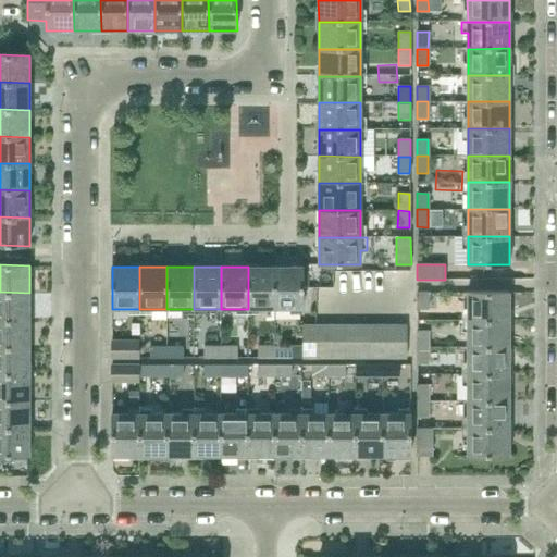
[(248,309),(275,309),(275,267),(248,267),(248,309)]
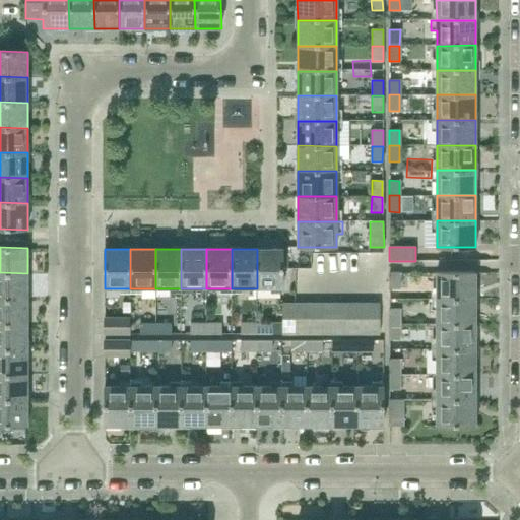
[(282,288),(282,284),(282,249),(257,249),(257,288),(282,288)]
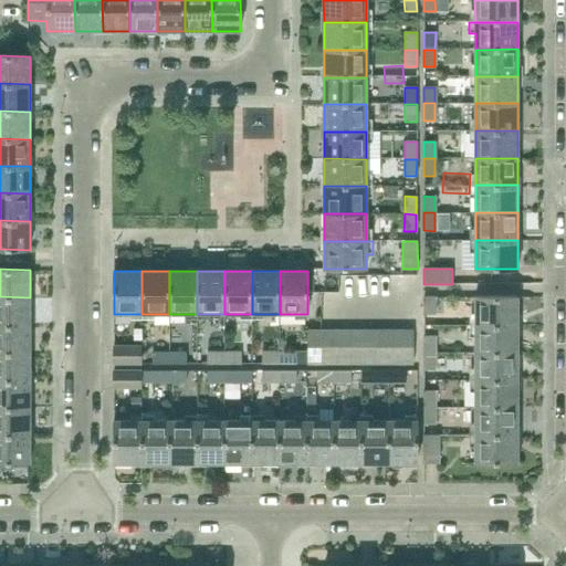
[(0,324),(30,325),(30,297),(0,296),(0,324)]
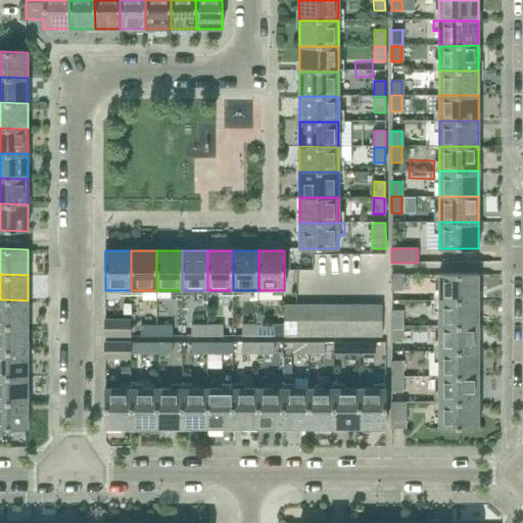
[(391,291),(402,291),(402,275),(391,275),(391,291)]
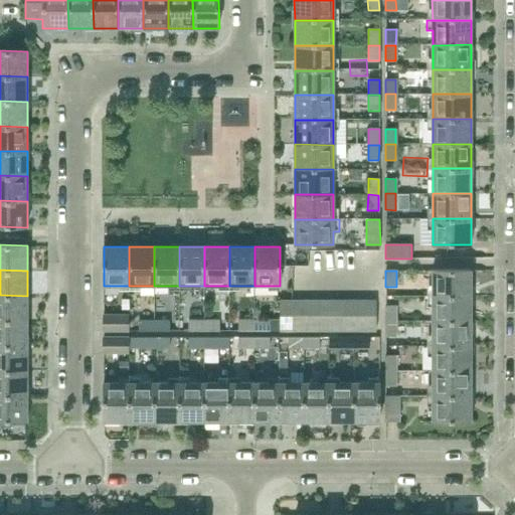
[(471,297),(471,271),(432,271),(432,297),(471,297)]
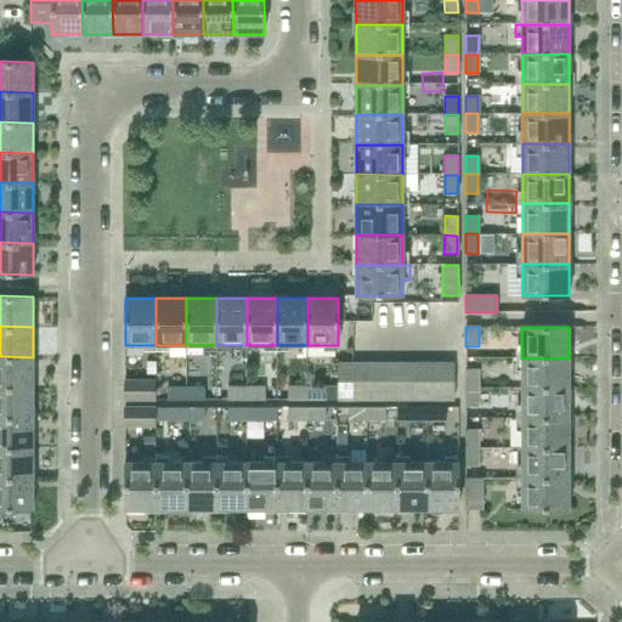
[(0,386),(33,388),(33,357),(0,356),(0,386)]
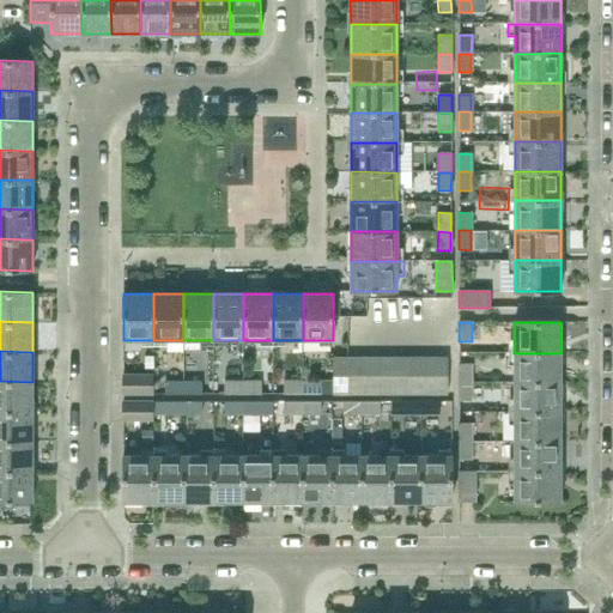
[(560,383),(560,353),(514,353),(515,383),(560,383)]
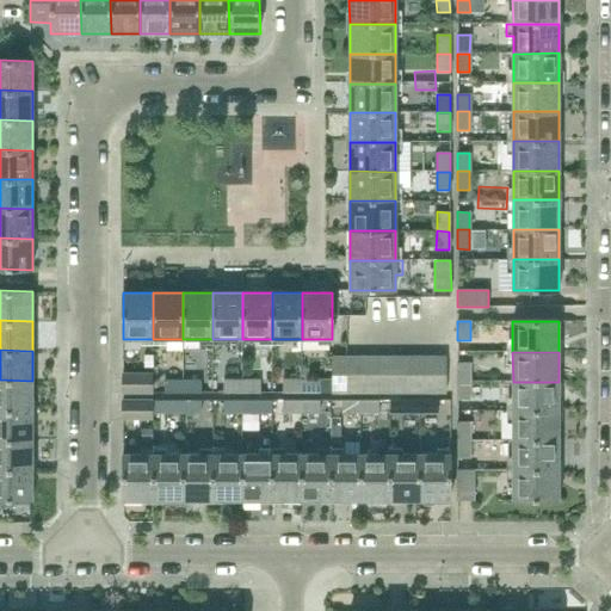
[(332,393),(347,393),(347,357),(332,357),(332,393)]
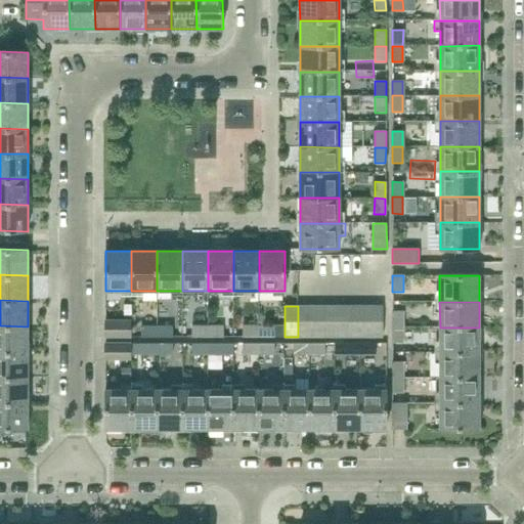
[(310,337),(310,306),(298,306),(298,337),(310,337)]
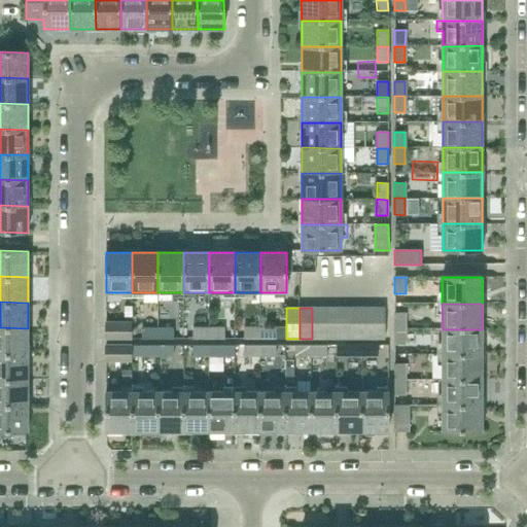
[(323,339),(323,308),(312,308),(312,339),(323,339)]
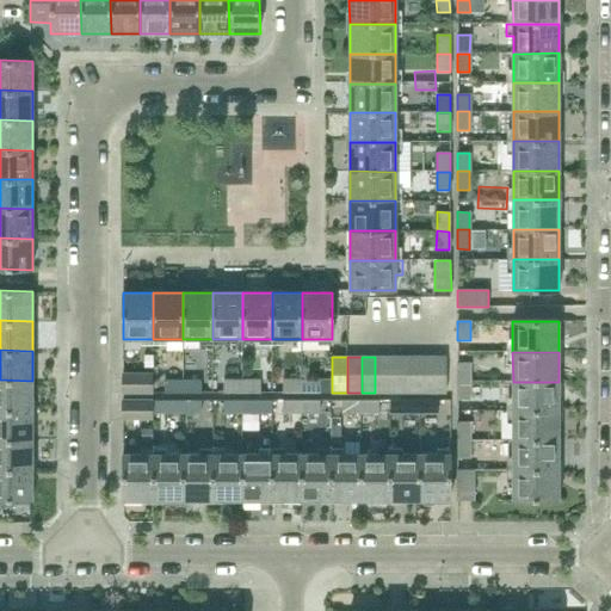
[(389,393),(389,357),(375,357),(375,393),(389,393)]
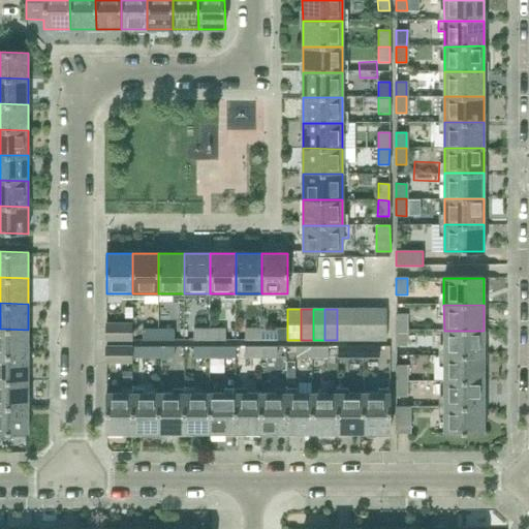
[(337,340),(349,340),(349,309),(337,309),(337,340)]
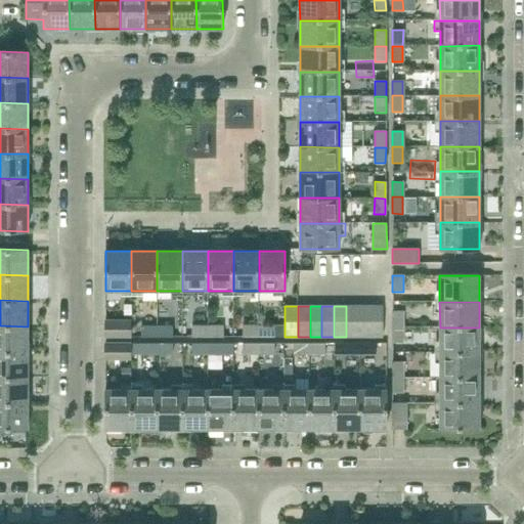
[(358,337),(358,306),(346,306),(346,337),(358,337)]
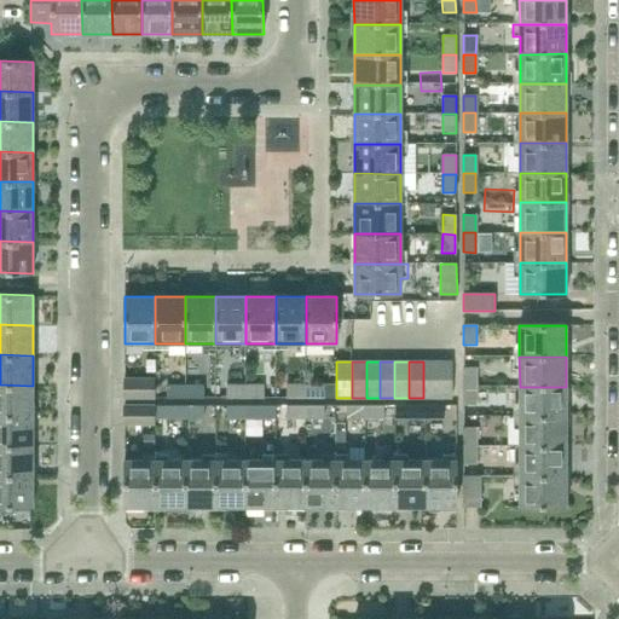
[(437,398),(437,362),(423,362),(423,398),(437,398)]
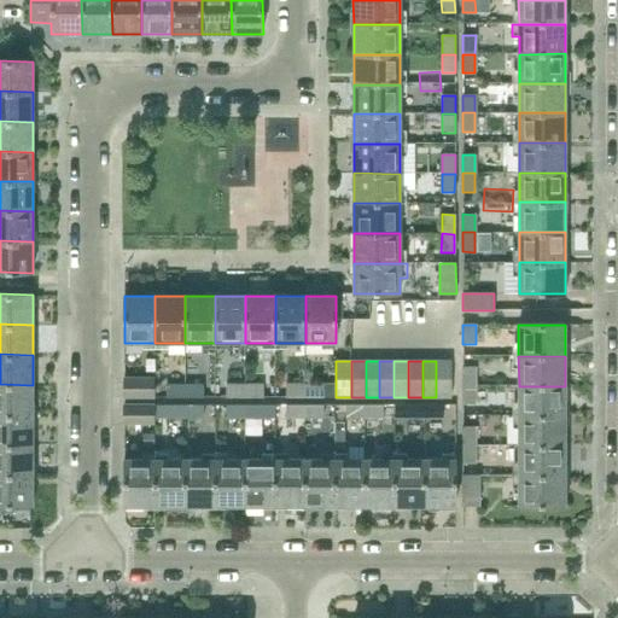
[(452,397),(452,361),(436,361),(436,397),(452,397)]
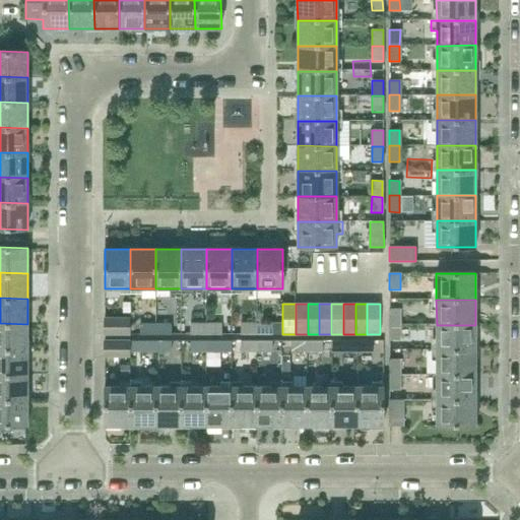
[(400,340),(400,324),(400,309),(389,309),(389,339),(400,340)]
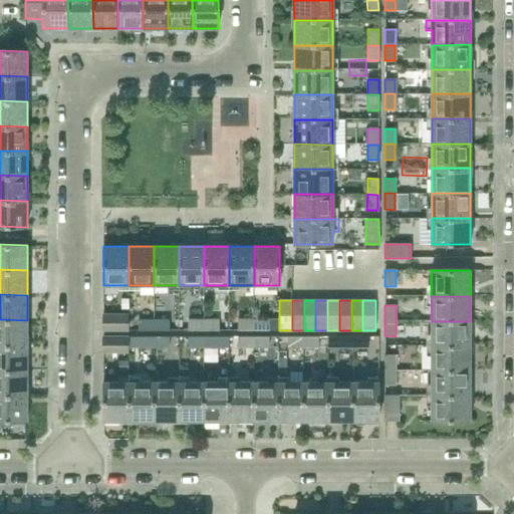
[(129,330),(129,314),(103,314),(103,330),(129,330)]
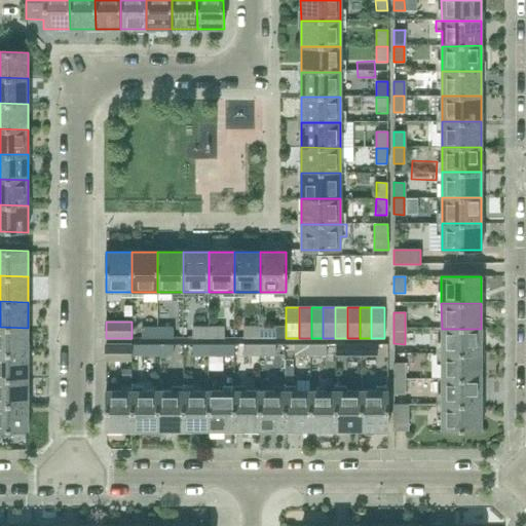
[(0,352),(28,352),(28,328),(0,327),(0,352)]
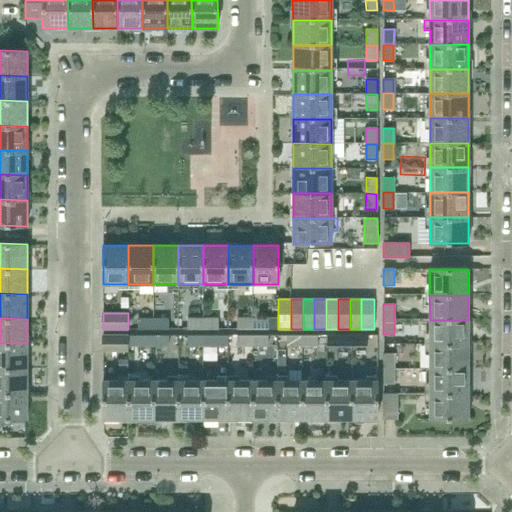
[(138,329),(153,329),(153,318),(139,318),(138,329)]
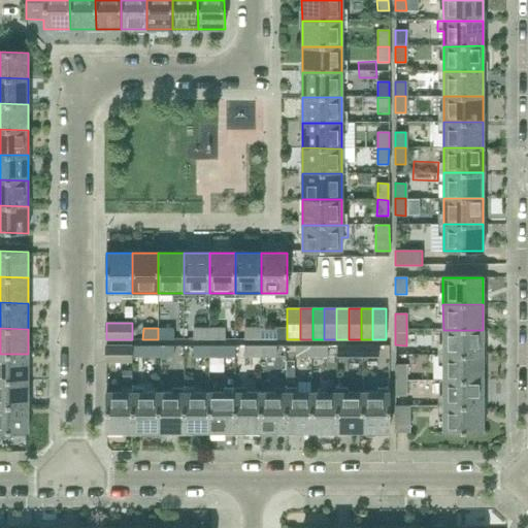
[(158,339),(170,339),(174,339),(174,328),(158,328),(158,339)]
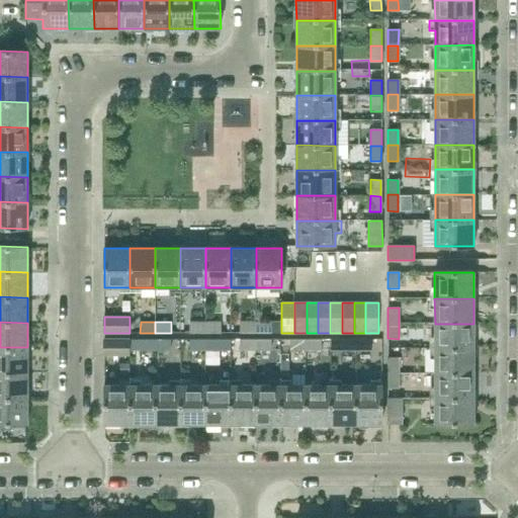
[(189,333),(206,333),(206,322),(189,322),(189,333)]
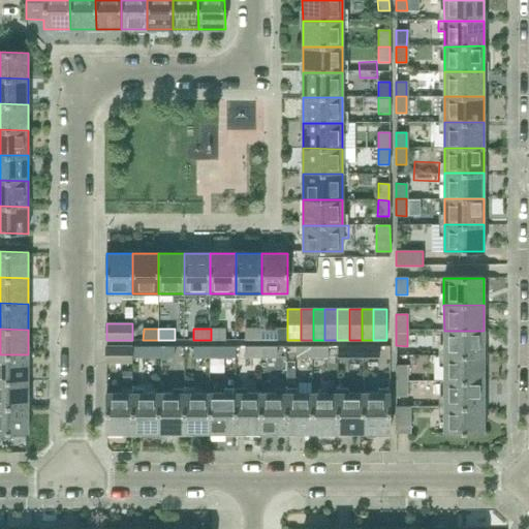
[(211,329),(211,340),(225,340),(225,329),(211,329)]
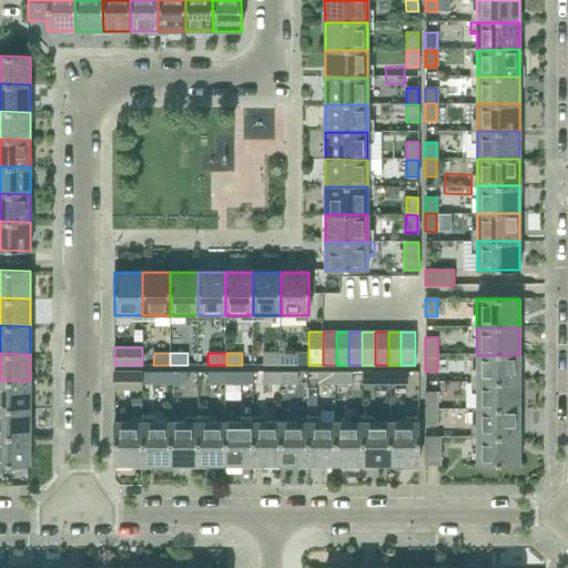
[(281,365),(281,354),(263,353),(263,365),(281,365)]
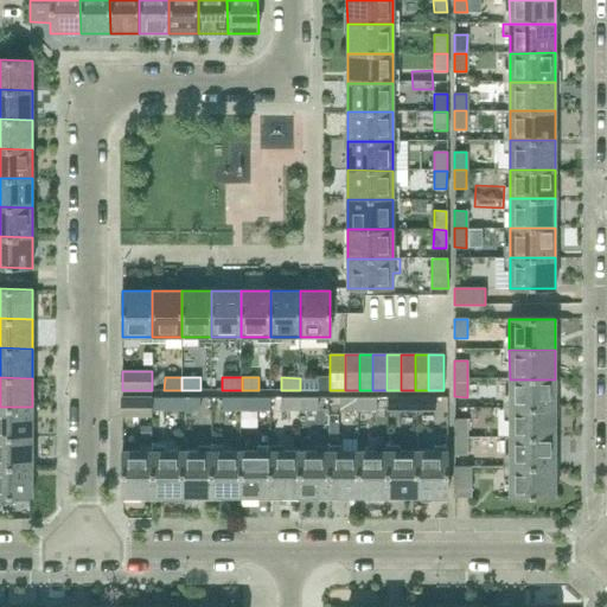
[(300,378),(300,390),(318,390),(318,378),(300,378)]
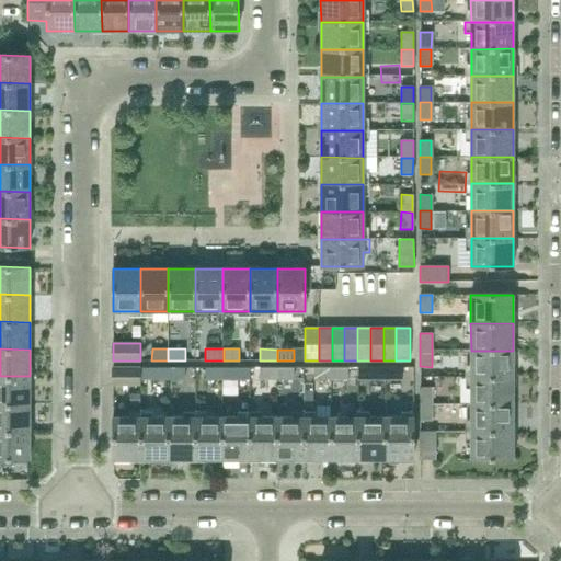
[(513,377),(513,351),(471,351),(471,377),(513,377)]
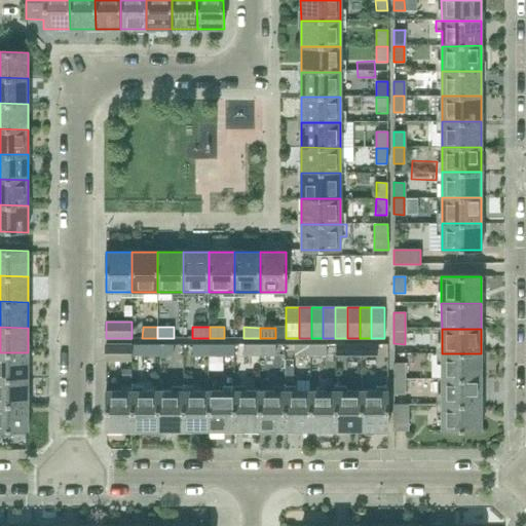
[(106,361),(132,361),(132,344),(106,344),(106,361)]
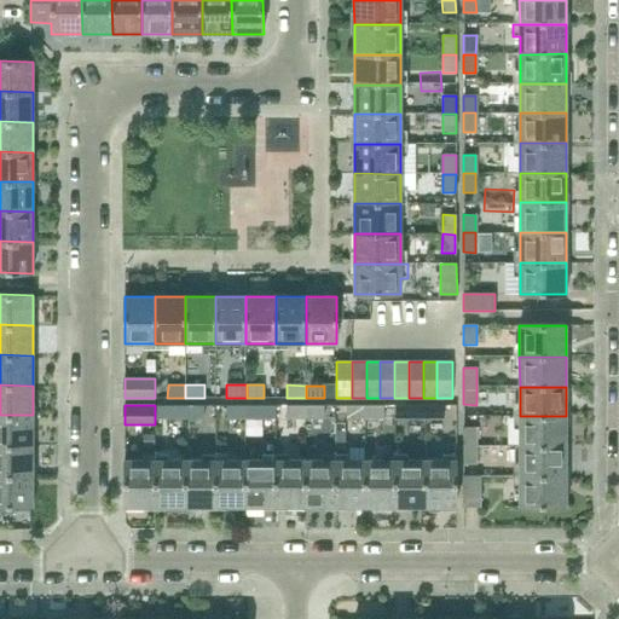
[(185,418),(185,405),(167,405),(167,418),(185,418)]
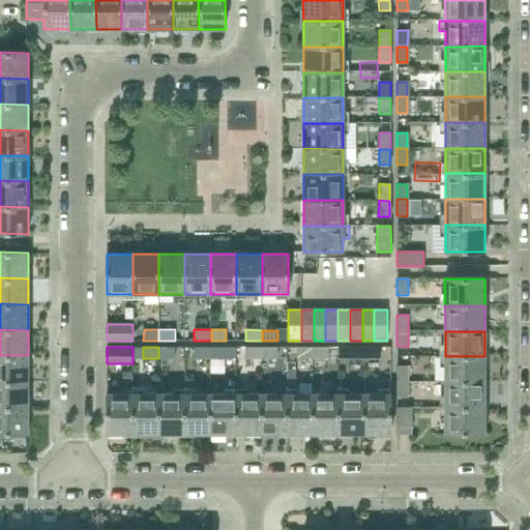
[(158,347),(158,358),(175,358),(175,347),(158,347)]
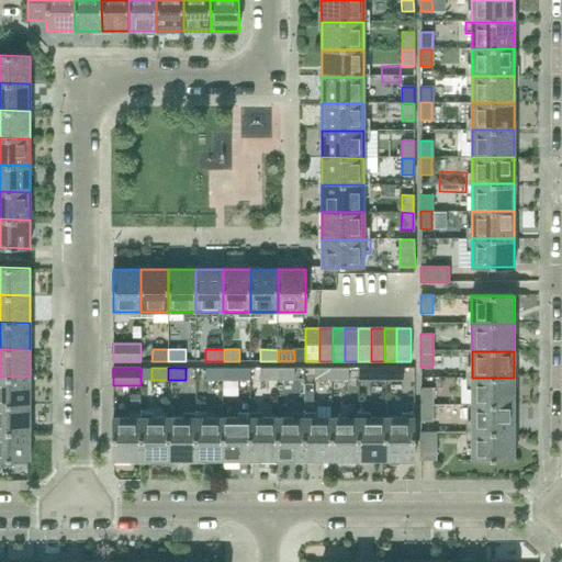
[(223,380),(223,368),(205,368),(205,380),(223,380)]
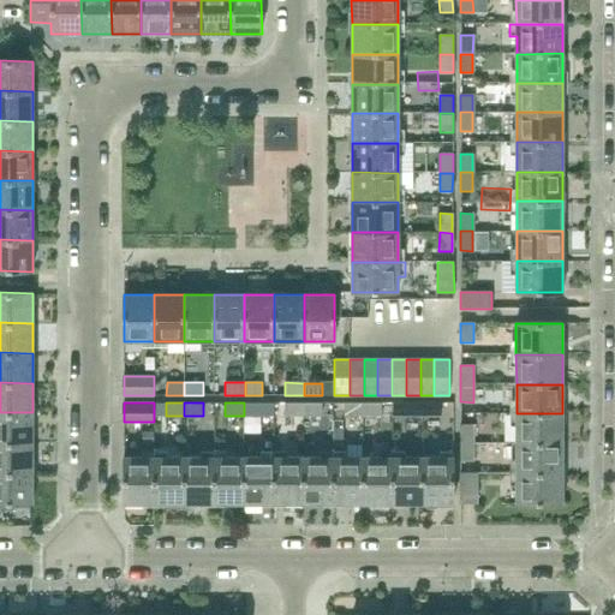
[(244,402),(244,416),(262,416),(262,402),(244,402)]
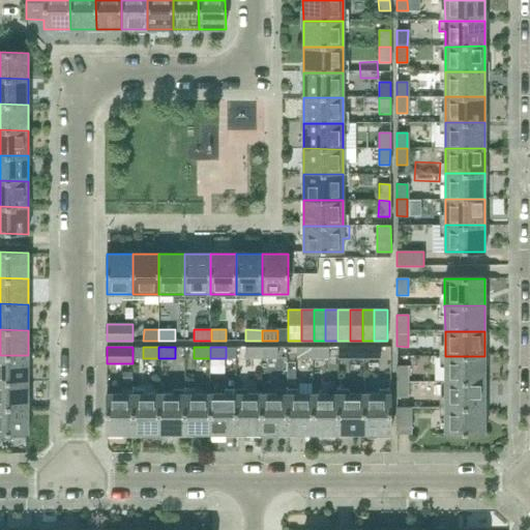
[(245,359),(261,359),(261,348),(245,348),(245,359)]
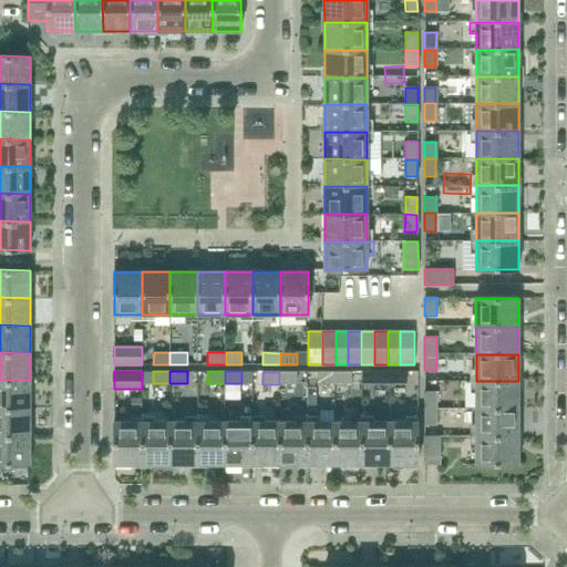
[(279,372),(279,384),(297,384),(297,372),(279,372)]
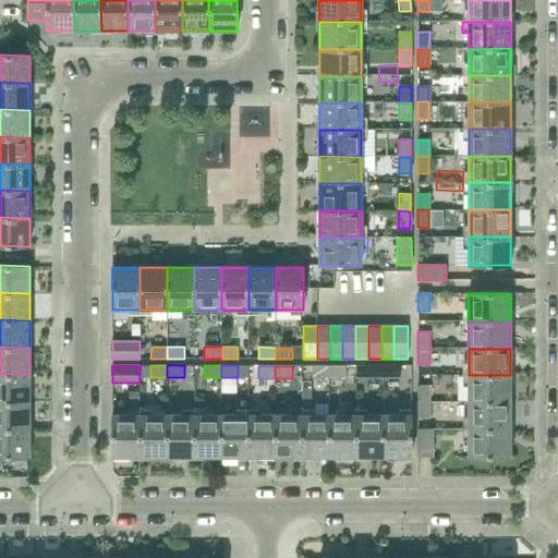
[(313,378),(329,378),(329,366),(313,366),(313,378)]
